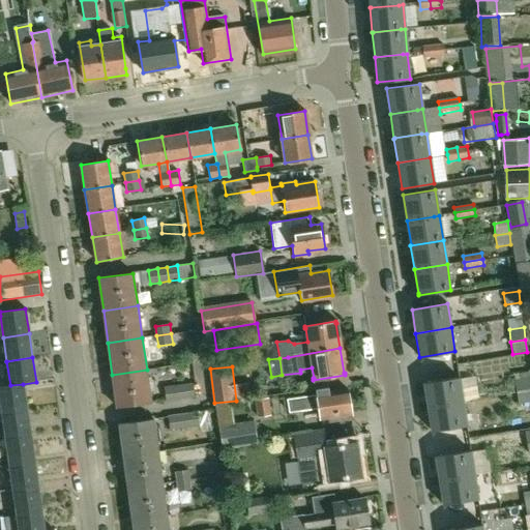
[(151,403),(147,370),(112,375),(117,407),(151,403)]
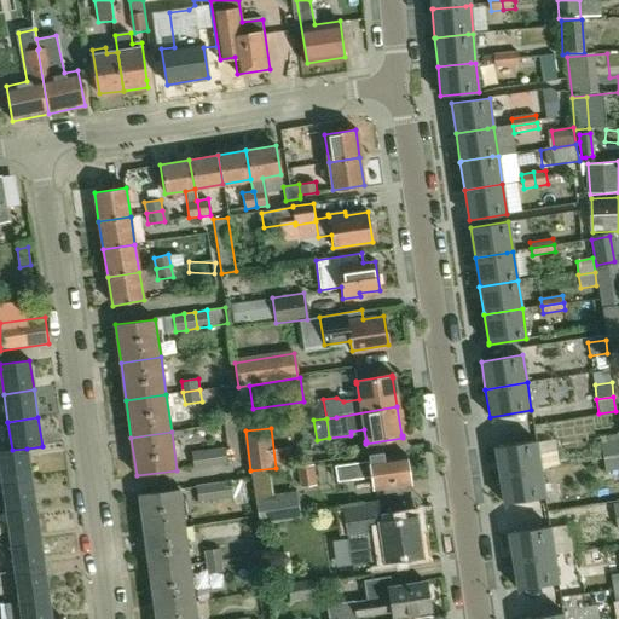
[(601,434),(603,453),(618,451),(618,447),(617,433),(601,434)]
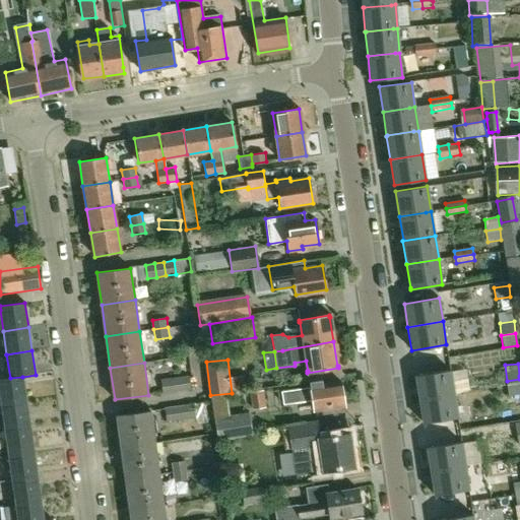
[(454,393),(450,371),(415,376),(419,399),(454,393)]
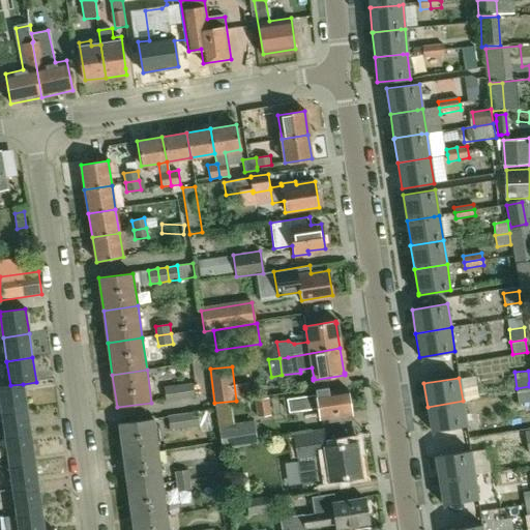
[(184,385),(186,399),(196,398),(194,383),(184,385)]
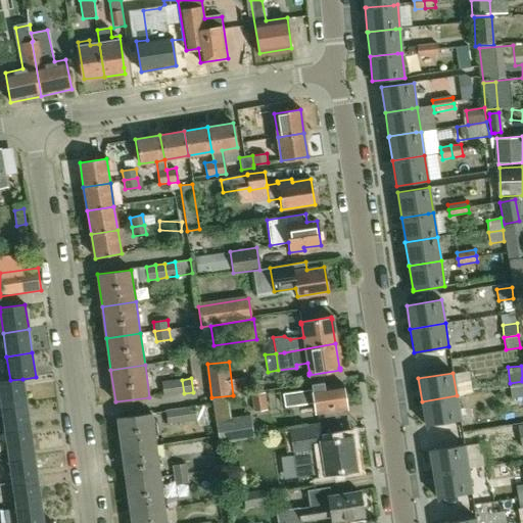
[(26,403),(22,379),(10,380),(0,381),(0,399),(1,407),(26,403)]
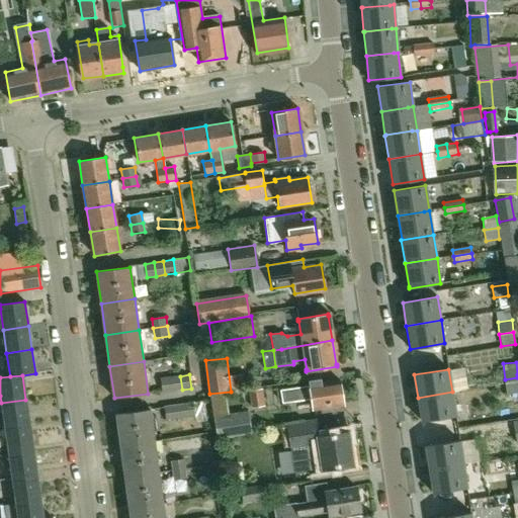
[(280,391),(281,399),(282,403),(311,399),(312,410),(342,405),(338,375),(309,380),(310,386),(280,391)]
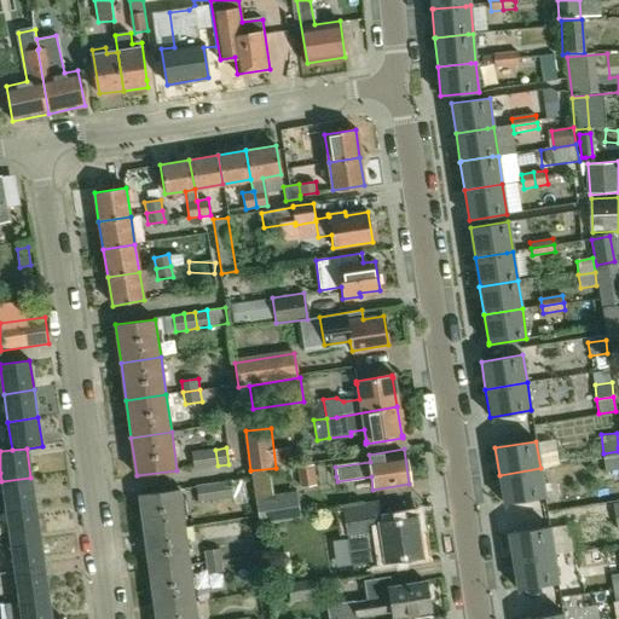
[(206,467),(218,466),(215,450),(203,451),(206,467)]
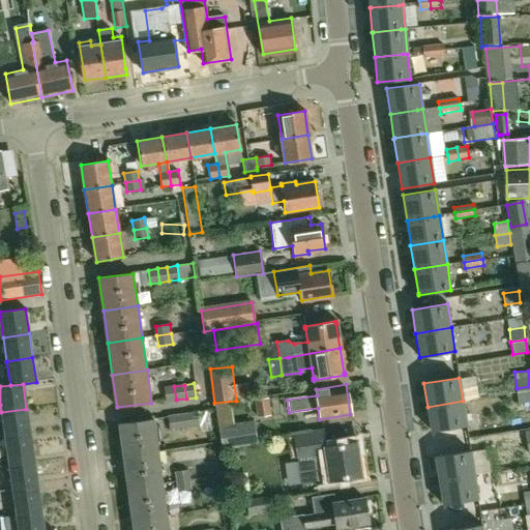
[(167,402),(176,400),(174,386),(165,388),(167,402)]
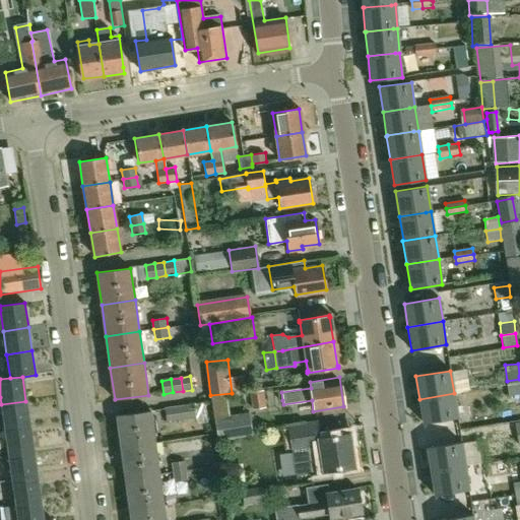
[(519,379),(507,381),(510,396),(519,395),(519,379)]
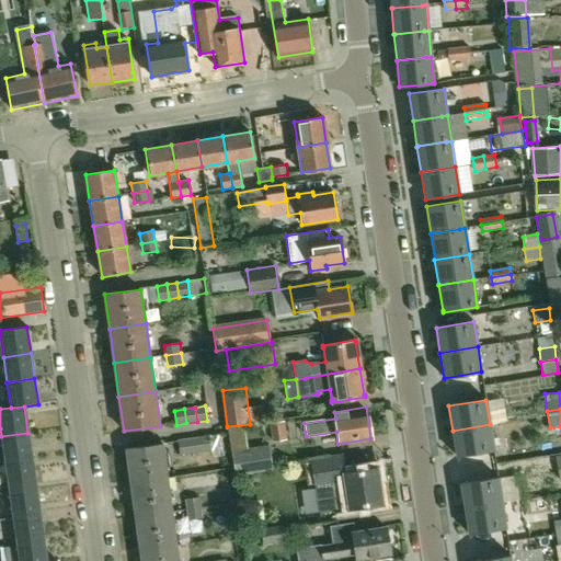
[(286,439),(284,422),(271,423),(272,442),(286,439)]
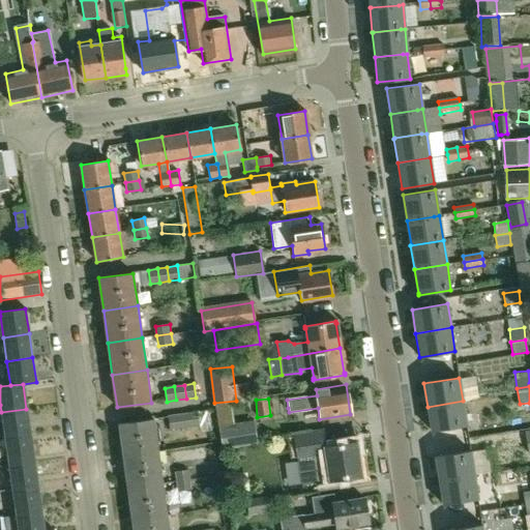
[(428,407),(432,431),(467,424),(463,401),(428,407)]
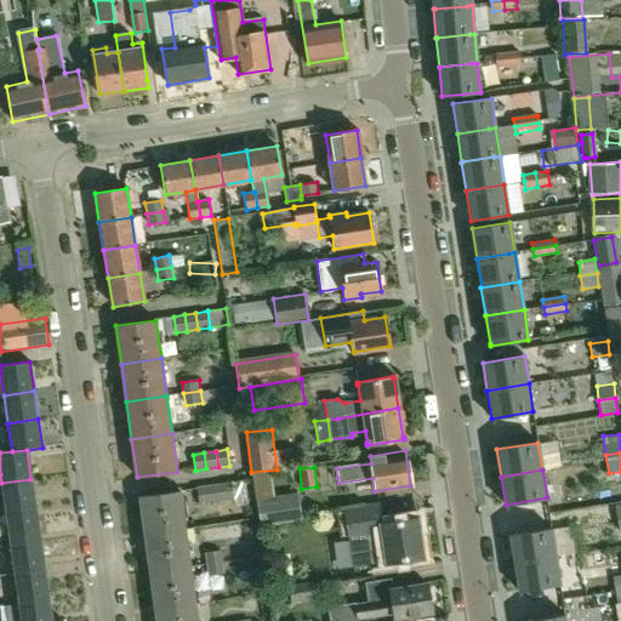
[(1,483),(4,499),(5,512),(34,507),(30,479),(1,483)]
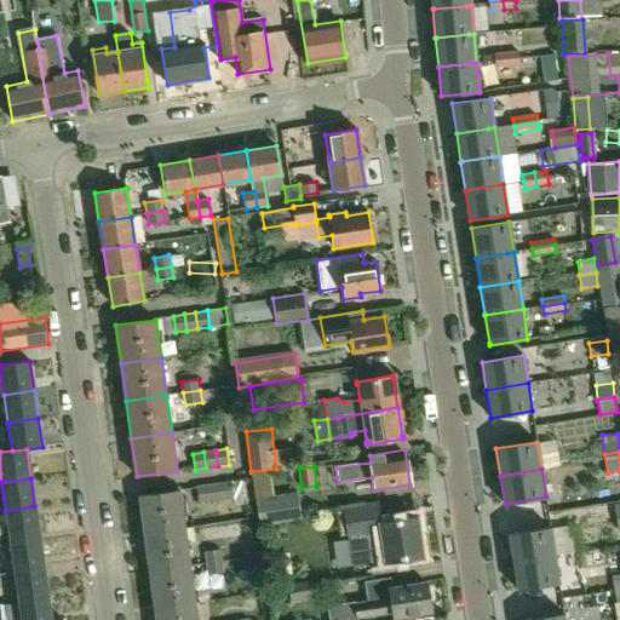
[(219,483),(222,500),(234,499),(231,482),(219,483)]
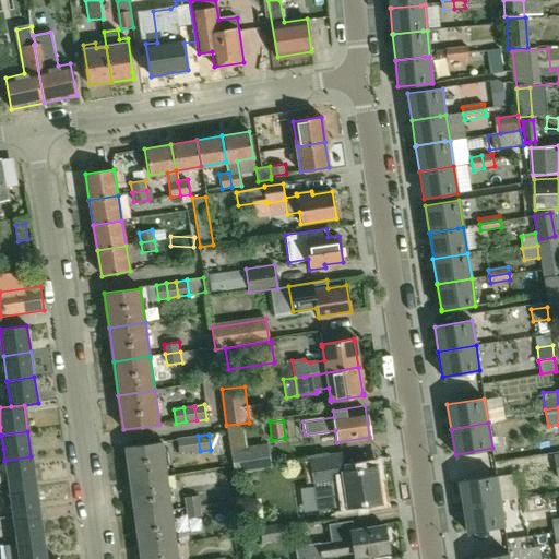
[(190,452),(200,451),(198,436),(188,438),(190,452)]
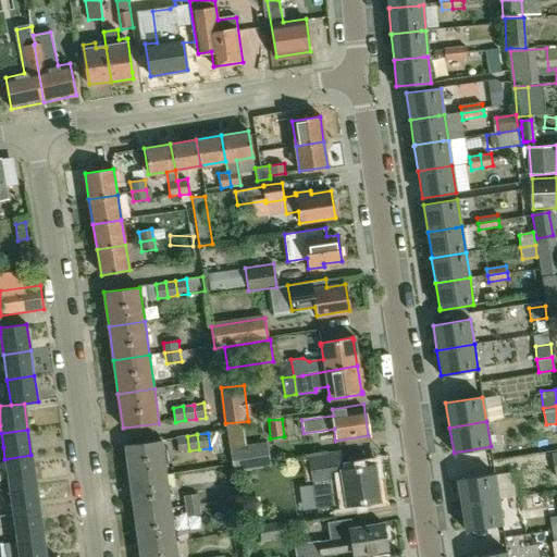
[(180,452),(189,450),(187,436),(177,437),(180,452)]
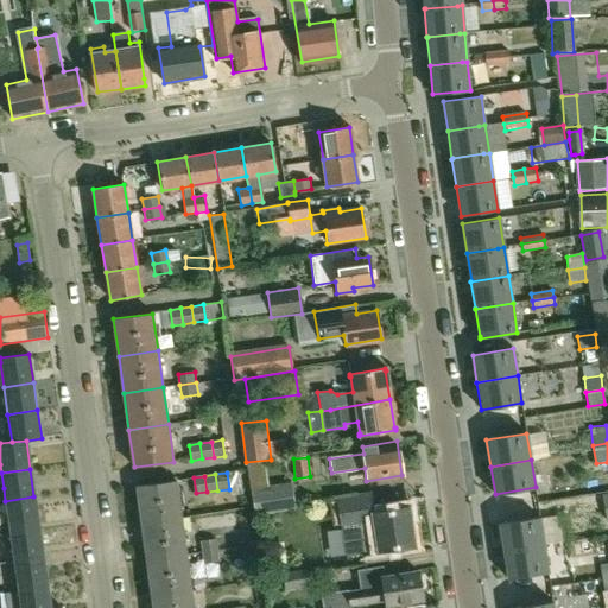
[(181,518),(176,481),(137,486),(141,524),(181,518)]
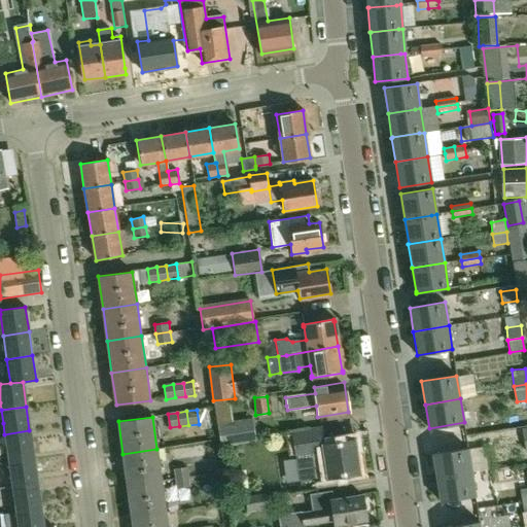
[(256,442),(253,418),(218,423),(221,447),(256,442)]
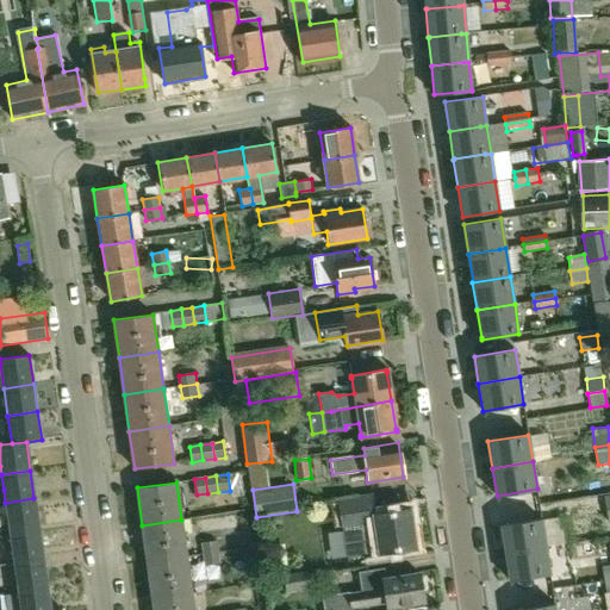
[(377,535),(380,553),(415,548),(409,510),(375,515),(373,497),(337,502),(341,529),(368,524),(369,536),(377,535)]
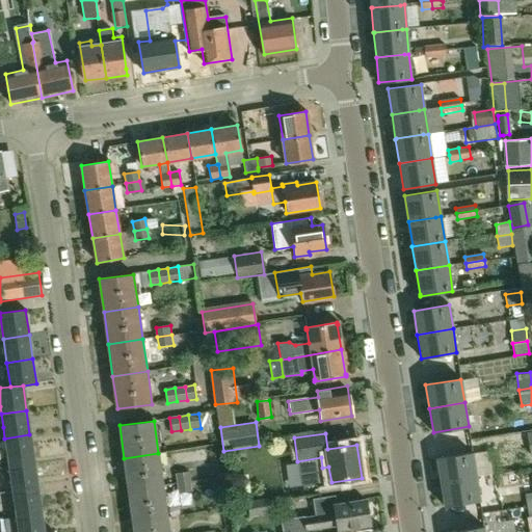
[(33,459),(29,434),(4,439),(8,462),(33,459)]
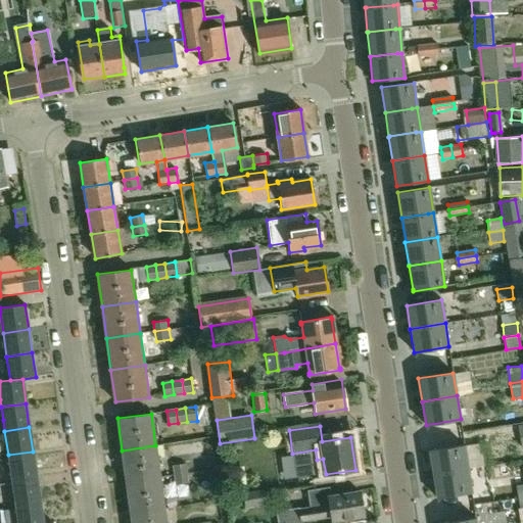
[(468,469),(464,444),(429,450),(433,474),(468,469)]
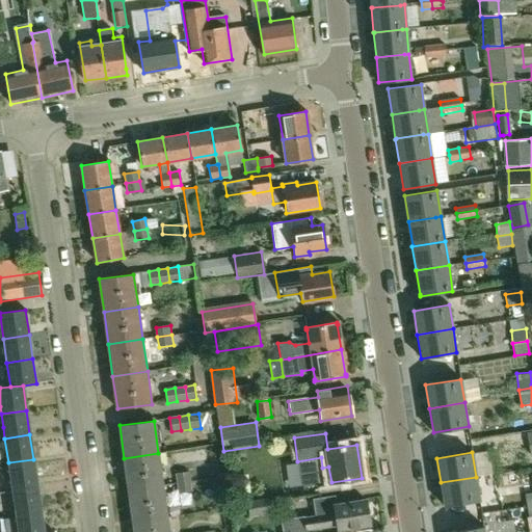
[(163,485),(158,453),(124,458),(128,490),(163,485)]
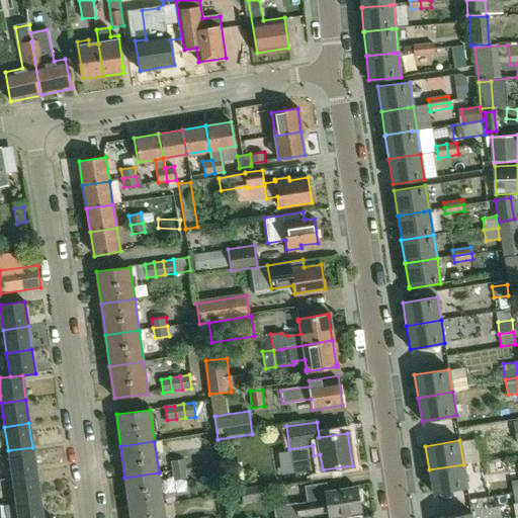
[(36,476),(33,451),(9,455),(10,468),(12,480),(36,476)]
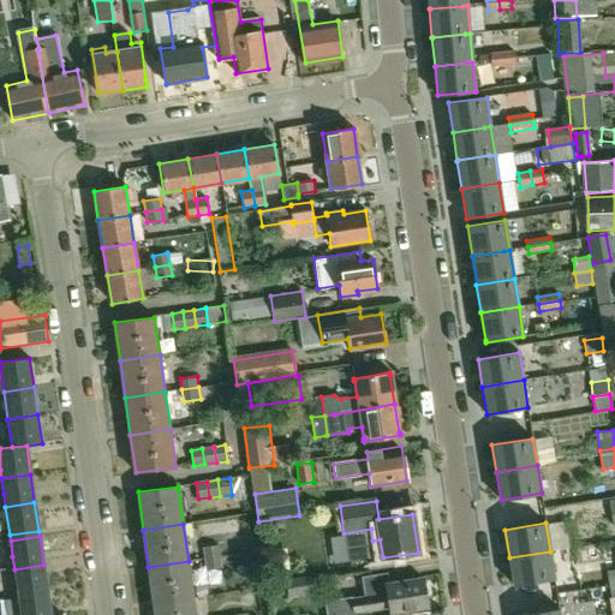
[(71,536),(53,541),(58,559),(77,554),(71,536)]
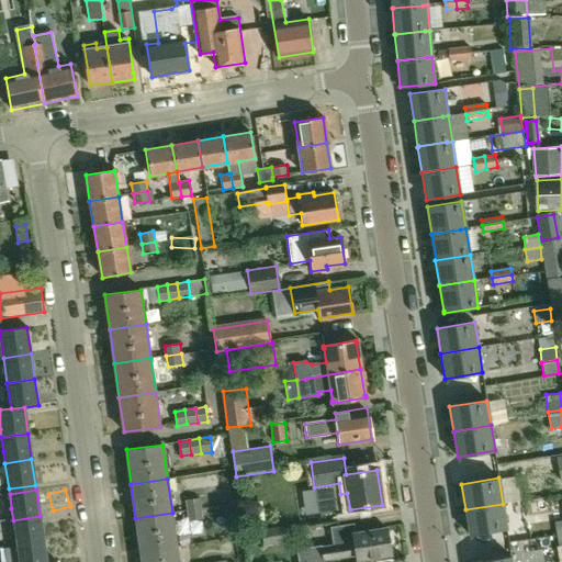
[(187,501),(188,510),(202,508),(201,498),(187,501)]
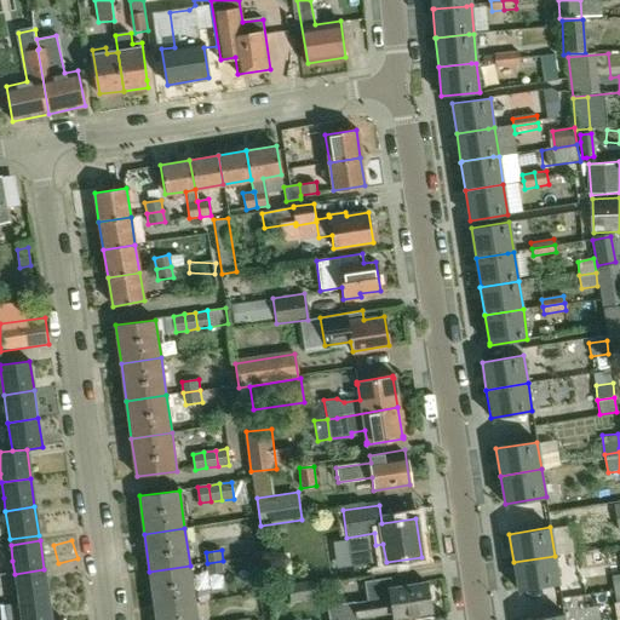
[(560,584),(555,556),(514,562),(517,590),(560,584)]
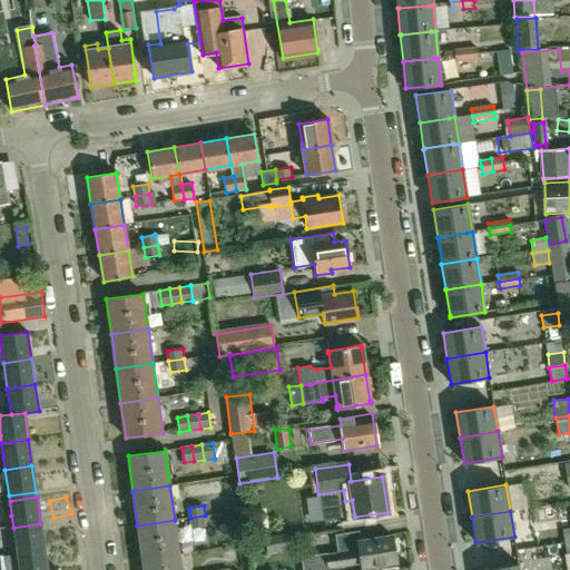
[(0,520),(3,543),(15,542),(10,514),(0,516),(0,520)]
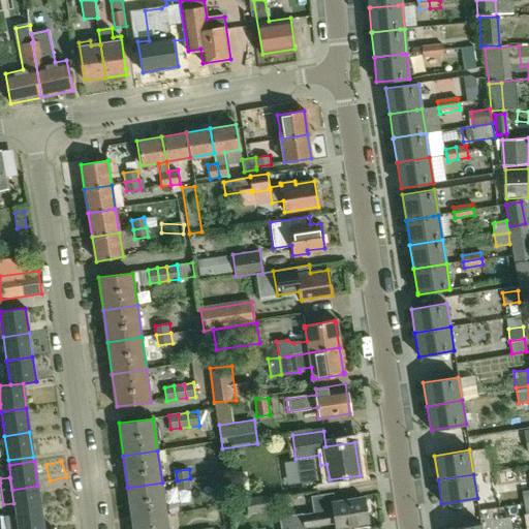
[(190,478),(177,480),(178,490),(191,489),(190,478)]
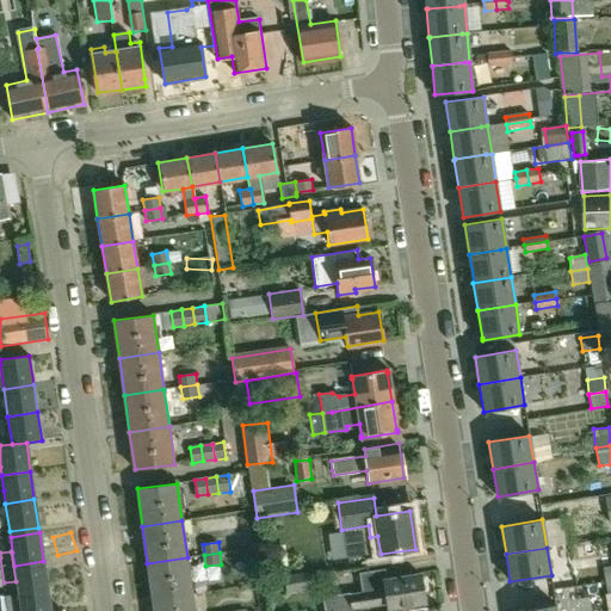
[(192,594),(187,557),(147,563),(153,600),(192,594)]
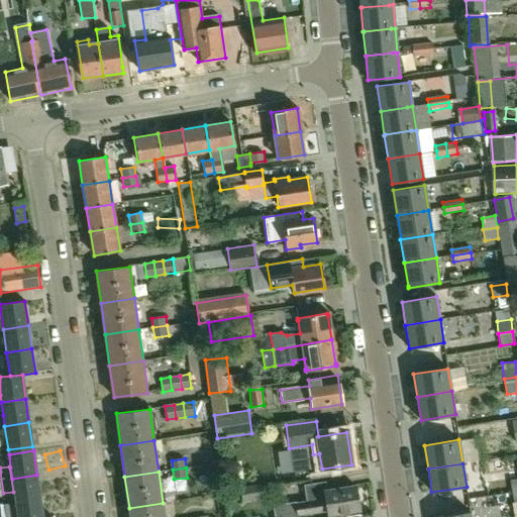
[(39,499),(36,475),(12,479),(15,502),(39,499)]
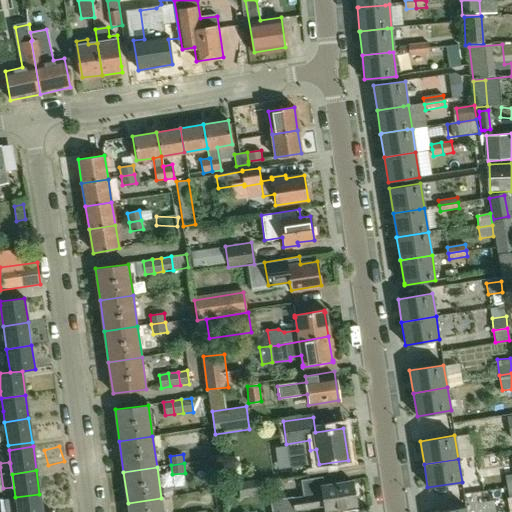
[(321,486),(323,493),(288,499),(277,501),(278,511),(295,511),(295,510),(325,506),(325,510),(355,505),(351,481),(321,486)]
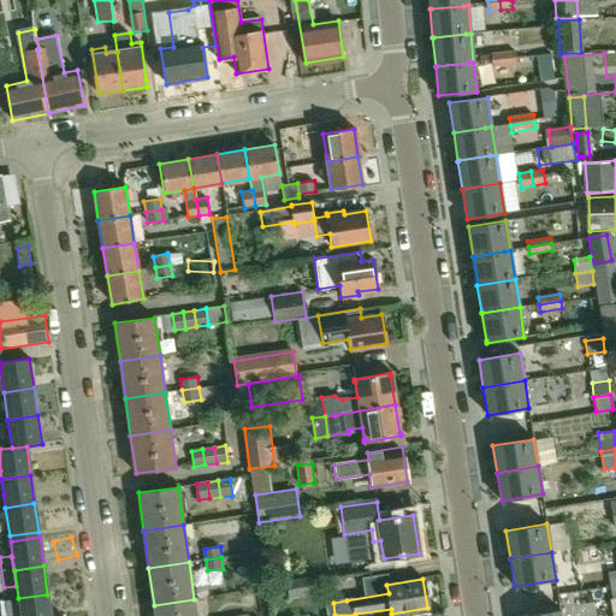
[(312,592),(309,580),(297,581),(300,594),(312,592)]
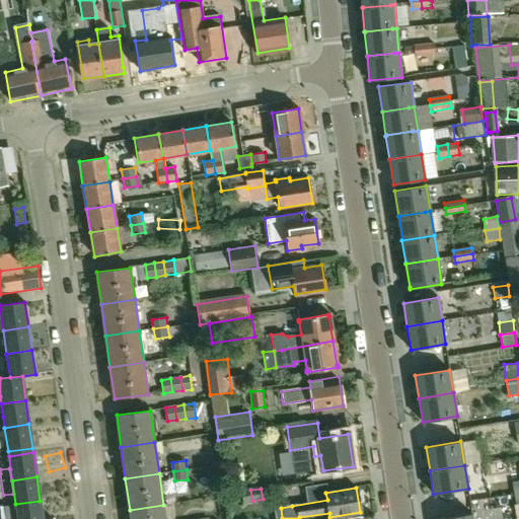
[(43,518),(40,501),(15,504),(17,518),(43,518)]
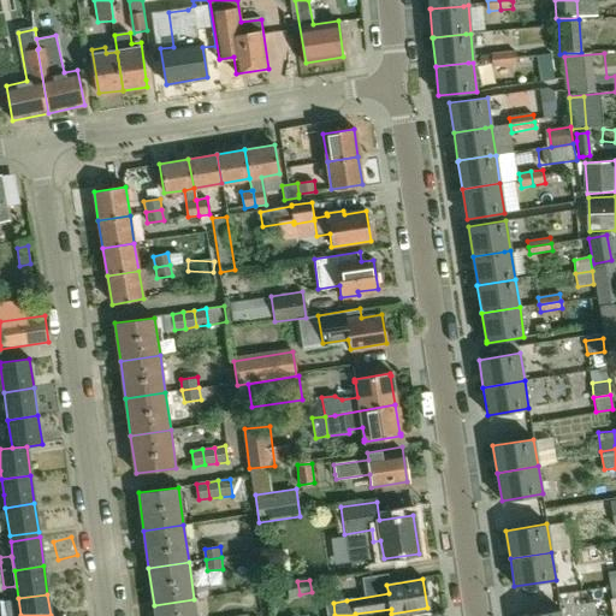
[(195,615),(194,599),(154,605),(154,615),(195,615)]
